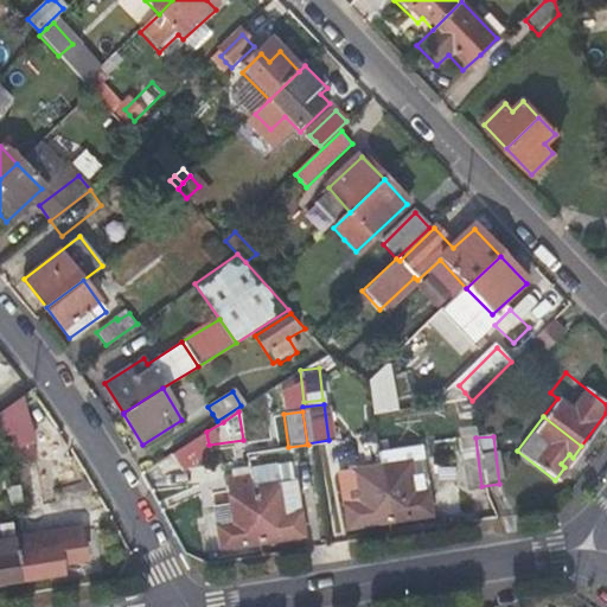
[(356,458),(376,455),(376,452),(375,445),(374,438),(352,440),(356,458)]
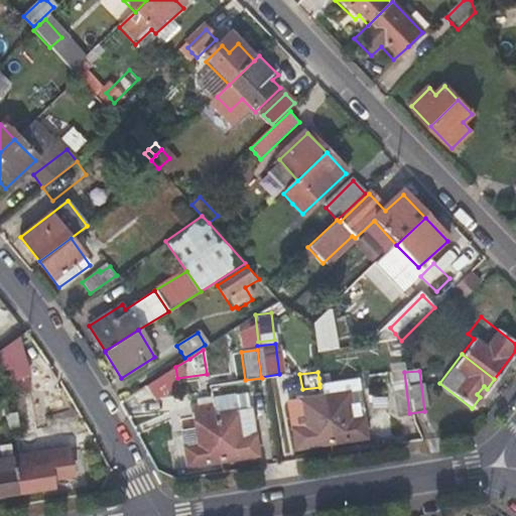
[(394,416),(409,413),(404,372),(389,374),(394,416)]
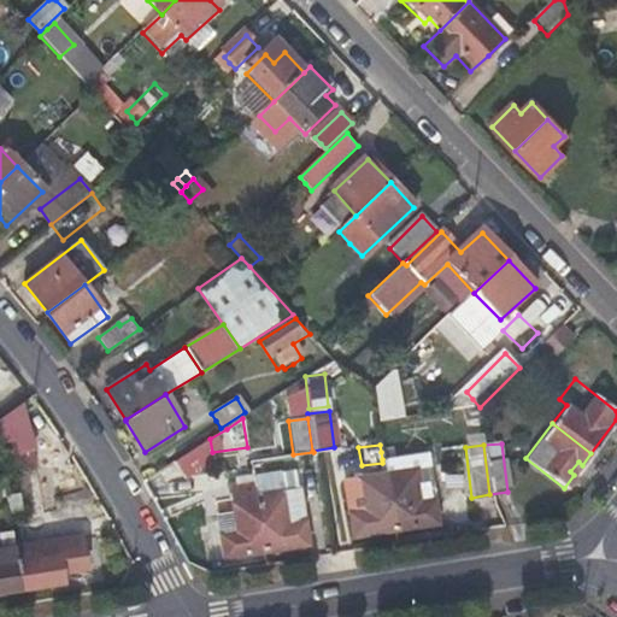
[(0,465),(3,479),(19,476),(35,474),(33,457),(17,459),(15,448),(0,450),(0,465)]
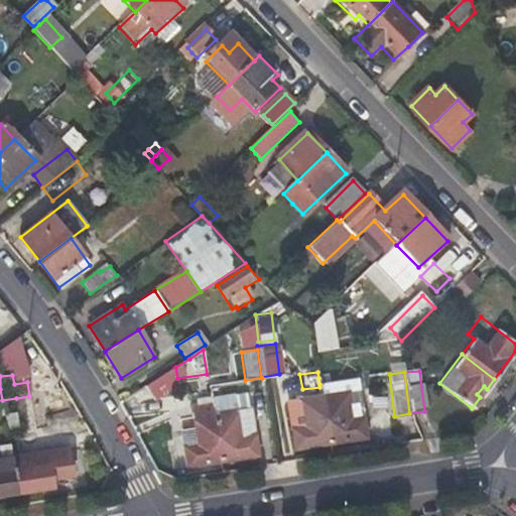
[(319,384),(319,387),(320,395),(328,442),(360,437),(351,379),(319,384)]
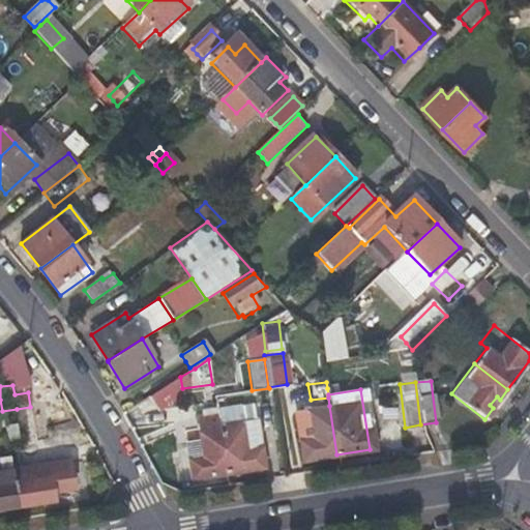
[(493,408),(500,400),(497,396),(490,405),(493,408)]
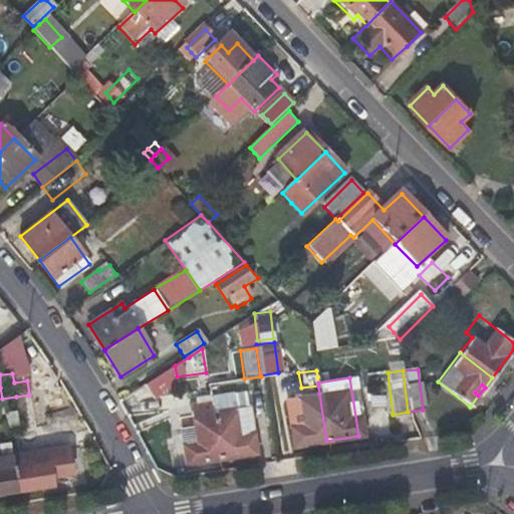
[(215,410),(212,411),(220,458),(253,453),(247,416),(242,417),(240,407),(235,408),(232,392),(212,395),(215,410)]
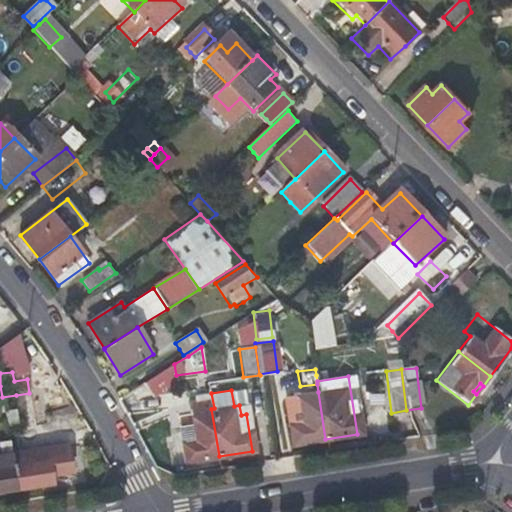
[(291,445),(325,439),(318,392),(283,398),(291,445)]
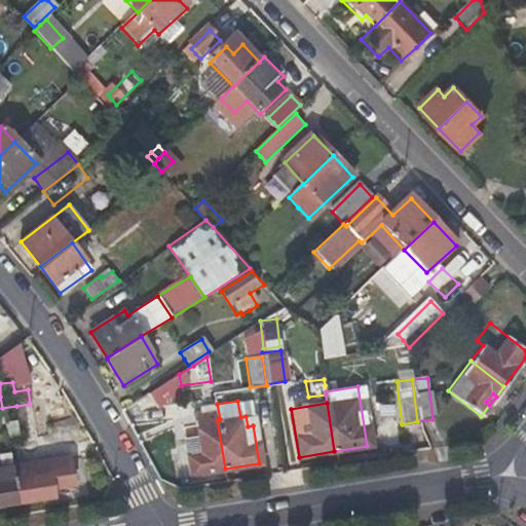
[(225,468),(217,420),(215,408),(192,412),(194,423),(195,436),(188,437),(184,438),(189,475),(225,468)]
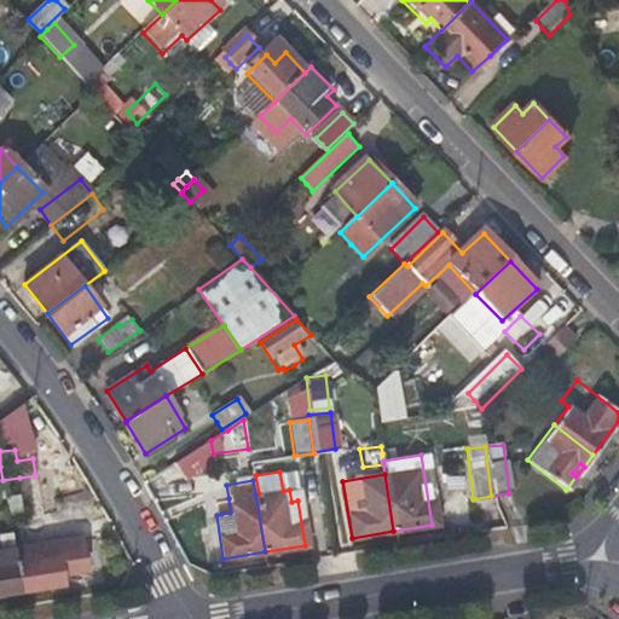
[(230,513),(229,498),(220,501),(221,514),(230,513)]
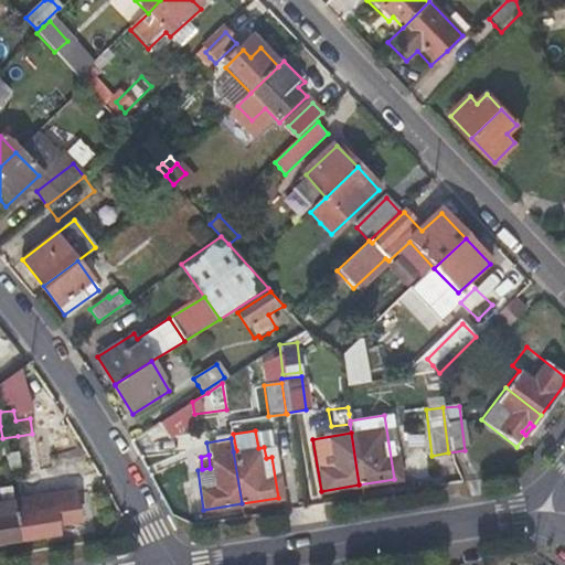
[(0,540),(19,537),(12,500),(10,489),(0,489),(0,503),(0,540)]
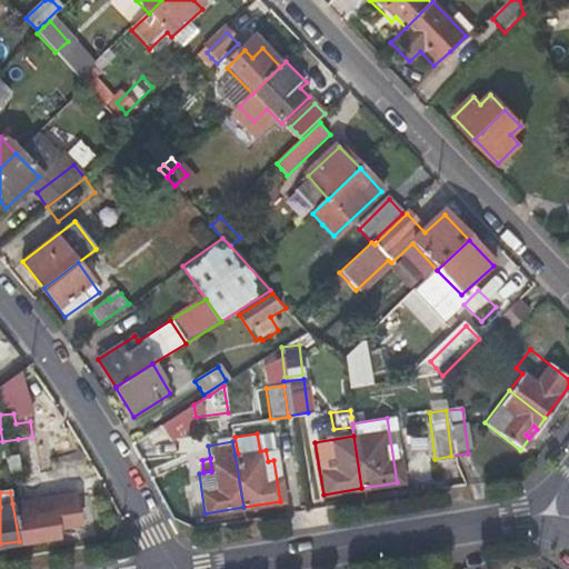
[(58,536),(58,531),(57,528),(78,525),(72,493),(12,503),(19,541),(58,536)]
